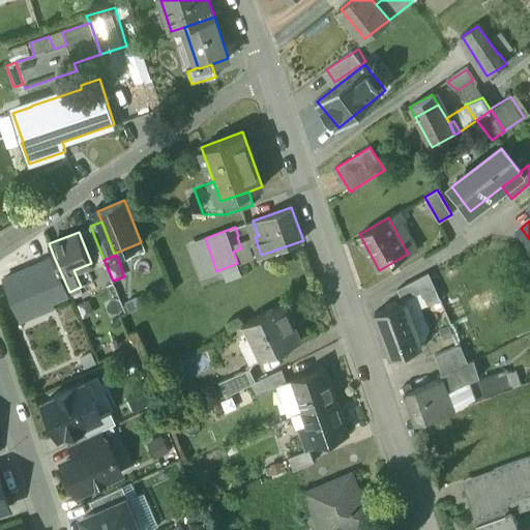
[(39,304),(69,292),(54,257),(5,277),(23,318),(42,310),(39,304)]
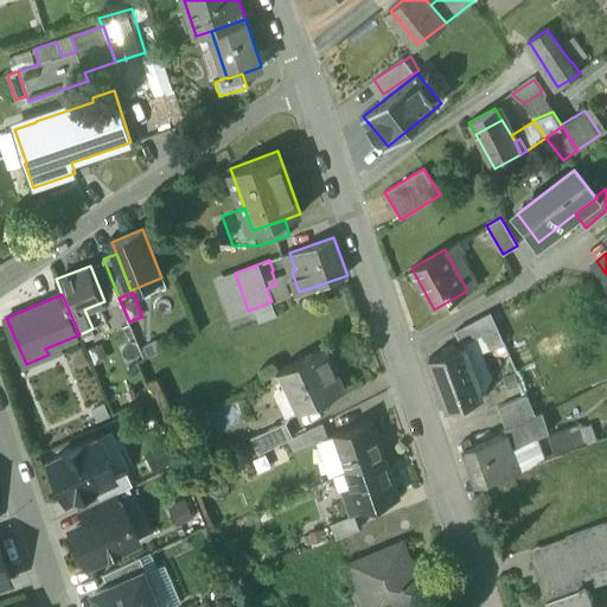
[(234,326),(279,311),(276,302),(231,318),(234,326)]
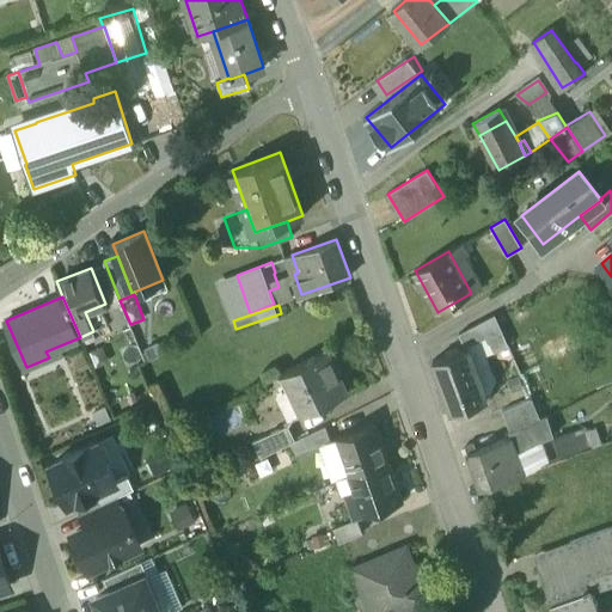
[(495,314),(459,335),(464,344),(477,337),(479,341),(485,337),(488,343),(503,335),(495,314)]
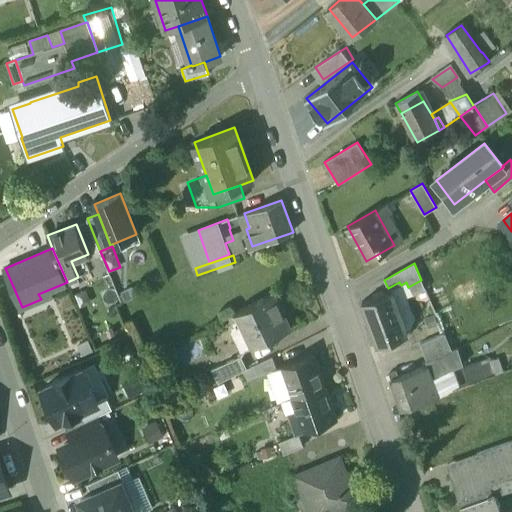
[(275,292),(234,312),(250,347),(292,327),(275,292)]
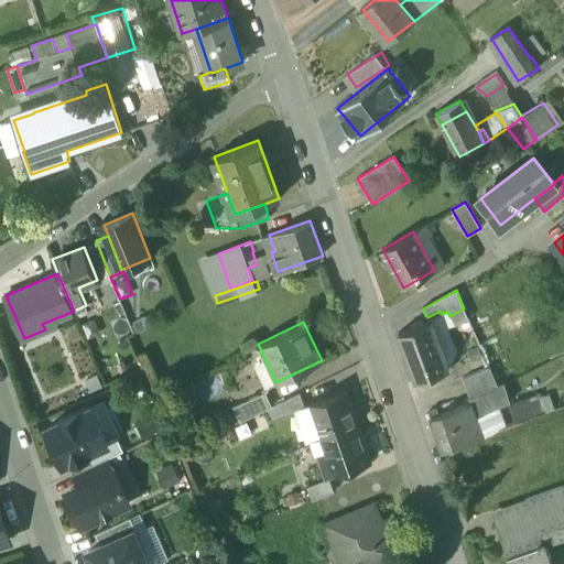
[(431,322),(398,334),(415,381),(448,369),(431,322)]
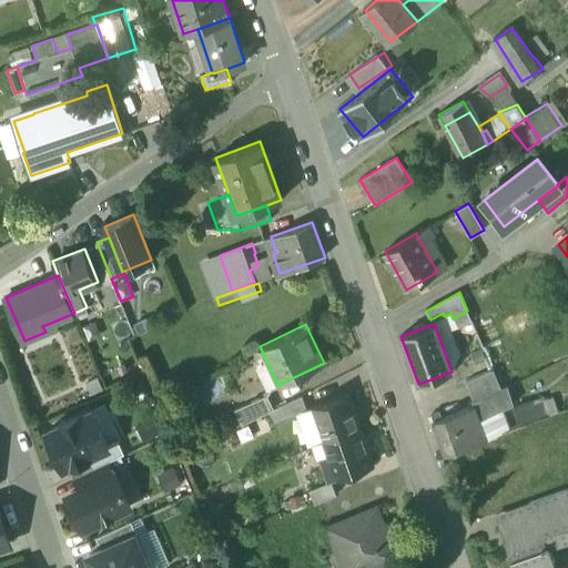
[(494,369),(466,382),(475,406),(473,407),(478,419),(514,406),(507,386),(501,388),(494,369)]
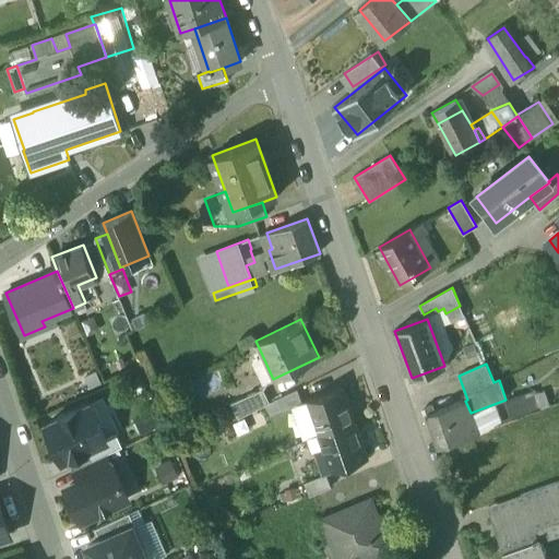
[(264,388),(233,403),(239,416),(266,403),(271,401),(264,388)]
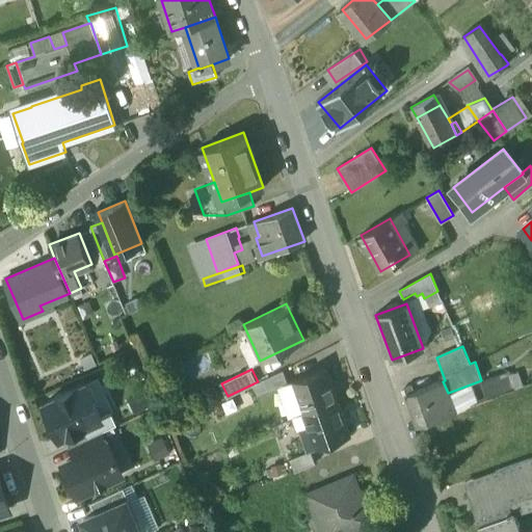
[(258,381),(254,383),(259,394),(289,384),(284,369),(258,381)]
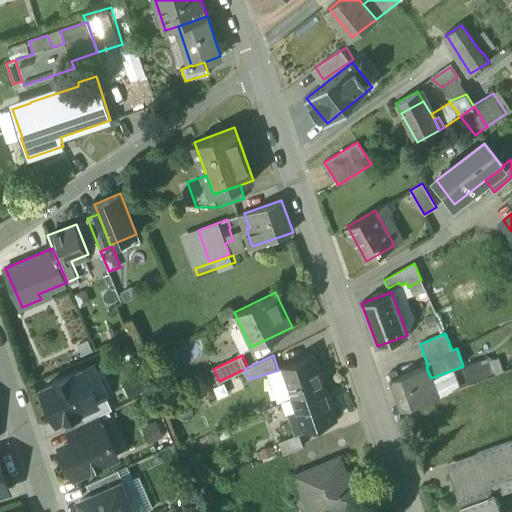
[(313,356),(282,367),(293,398),(324,387),(313,356)]
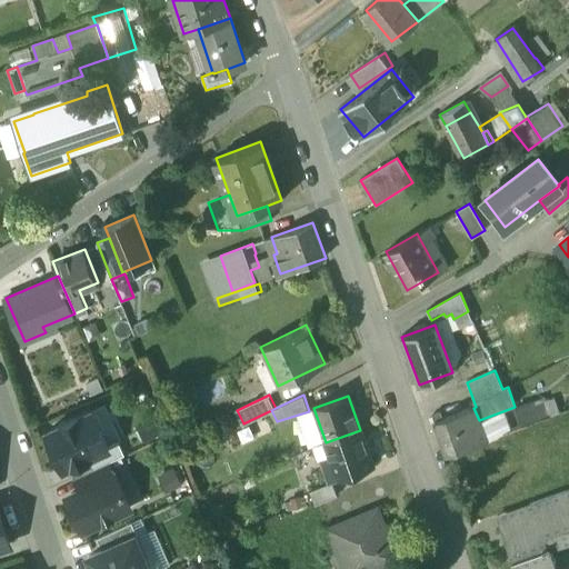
[(536,403),(515,411),(520,427),(551,416),(548,408),(539,411),(536,403)]
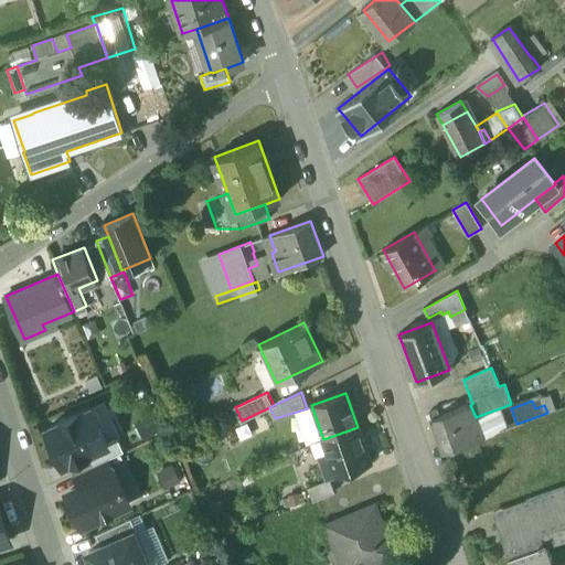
[(470,405),(439,415),(437,409),(428,413),(443,450),(483,436),(476,417),(470,405)]
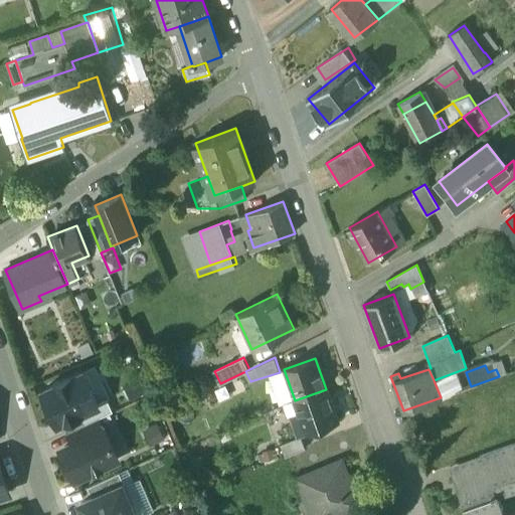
[(83,372),(43,390),(58,422),(78,413),(99,404),(98,402),(83,372)]
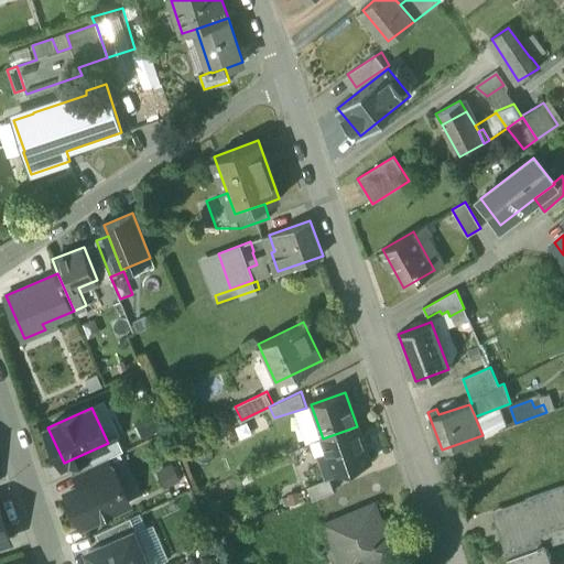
[(357,426),(323,438),(336,474),(370,462),(357,426)]
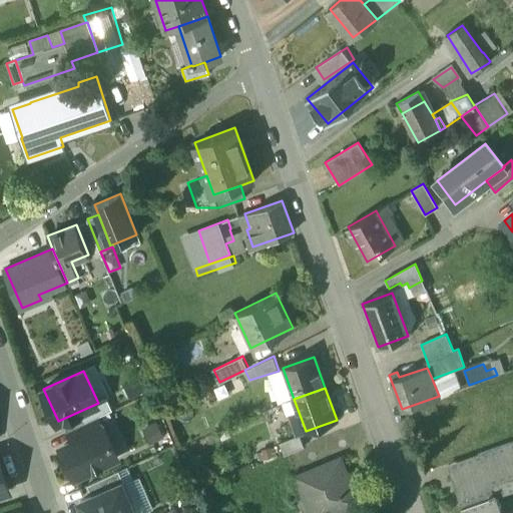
[(98,403),(78,412),(84,422),(98,416),(112,409),(106,397),(97,401),(98,403)]
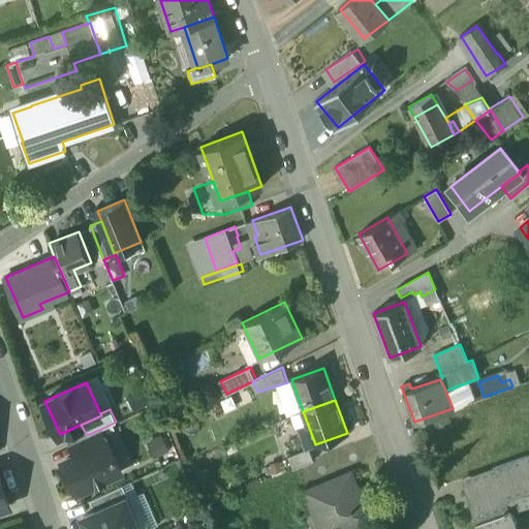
[(87,435),(68,444),(73,456),(107,439),(101,429),(87,435)]
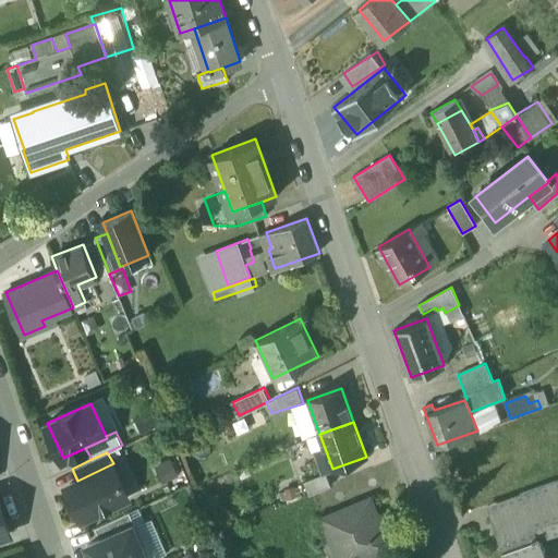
[(77,481),(70,484),(76,498),(72,500),(81,519),(129,496),(121,482),(122,482),(121,478),(120,478),(113,463),(77,481)]
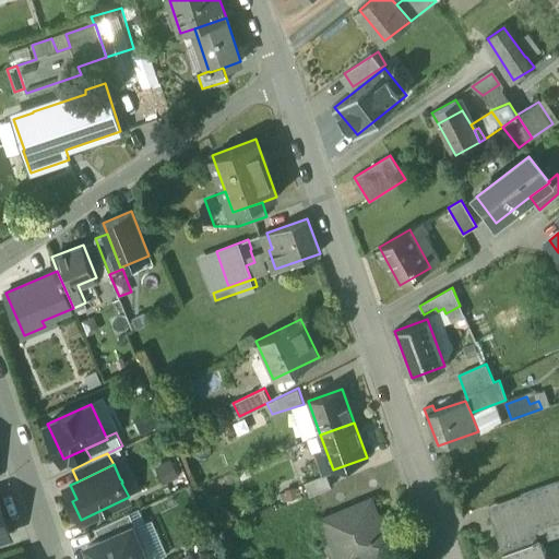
[(326,475),(305,484),(310,496),(331,487),(326,475)]
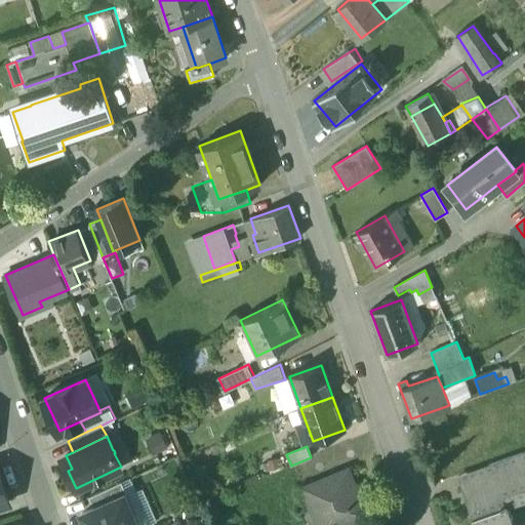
[(524,452),(489,467),(493,478),(521,468),(524,477),(524,476),(524,452)]
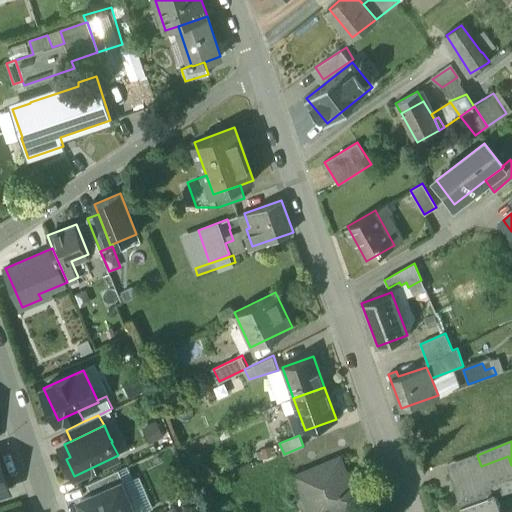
[(477,455),(447,465),(451,477),(481,466),(477,455)]
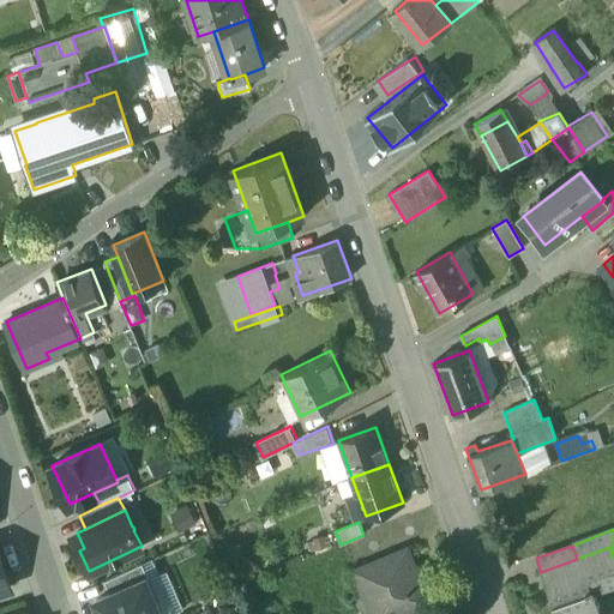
[(577,559),(541,572),(547,588),(551,587),(559,613),(602,613),(590,582),(613,572),(613,561),(613,558),(609,547),(577,559)]
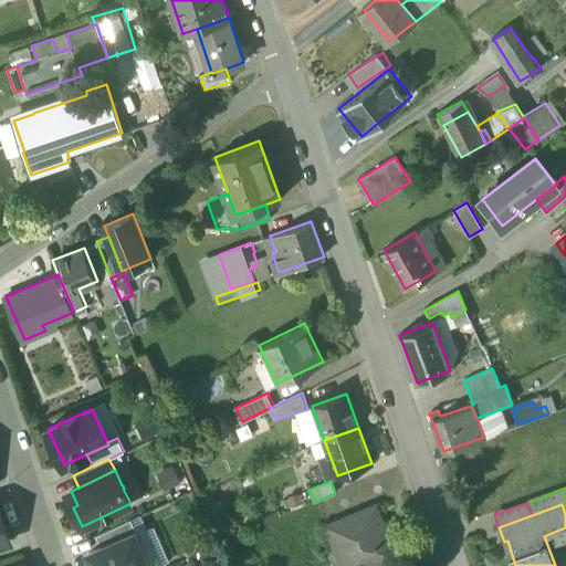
[(376,506),(328,525),(337,546),(346,543),(355,565),(364,565),(396,554),(376,506)]
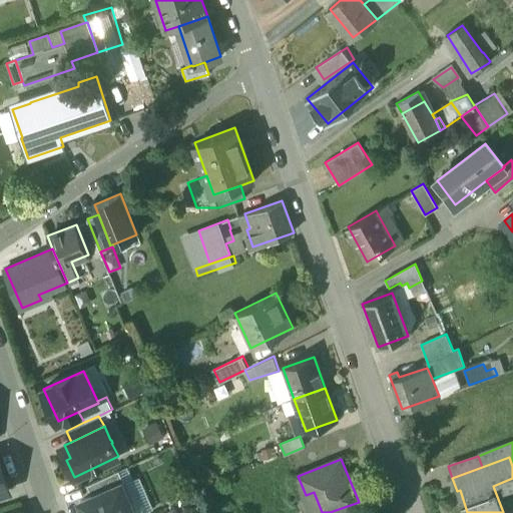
[(0,492),(9,490),(0,463),(0,492)]
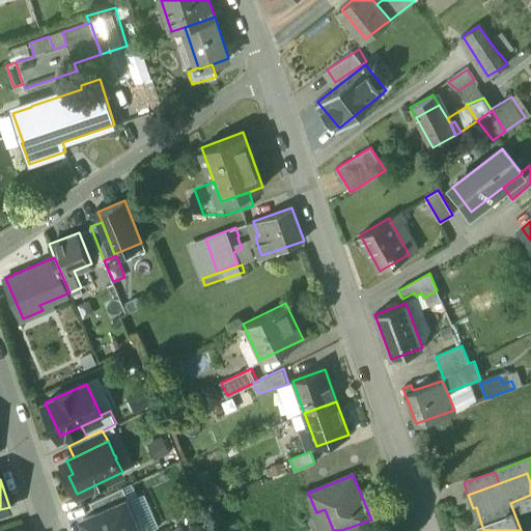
[(123,485),(90,501),(95,512),(126,500),(126,501),(129,500),(123,485)]
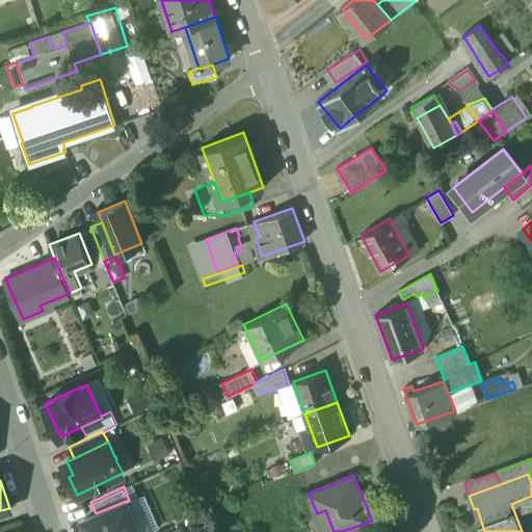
[(96,513),(83,520),(88,531),(139,531),(126,502),(126,501),(96,513)]
